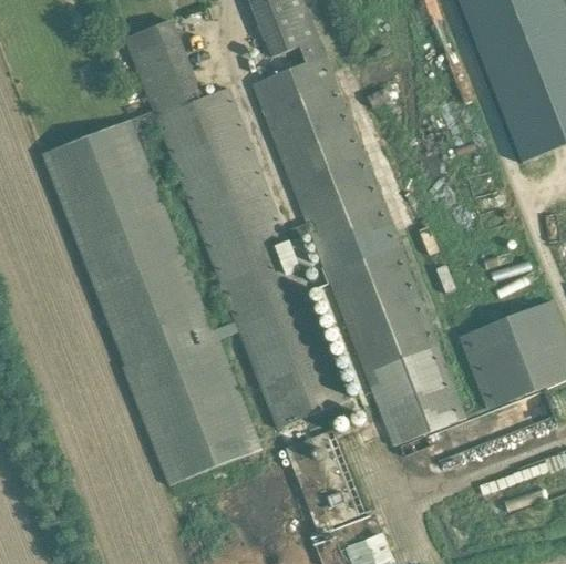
[(393,447),(465,418),(301,0),(249,0),(271,57),(297,47),(302,63),(254,82),(306,222),(283,231),(228,86),(202,96),(171,20),(125,38),(134,59),(153,110),(42,153),(125,365),(122,366),(168,485),(261,449),(135,132),(158,123),(274,428),(361,395),(320,287),(306,293),(297,269),(309,265),(299,237),(310,233),(363,373),(364,373),(393,447)]
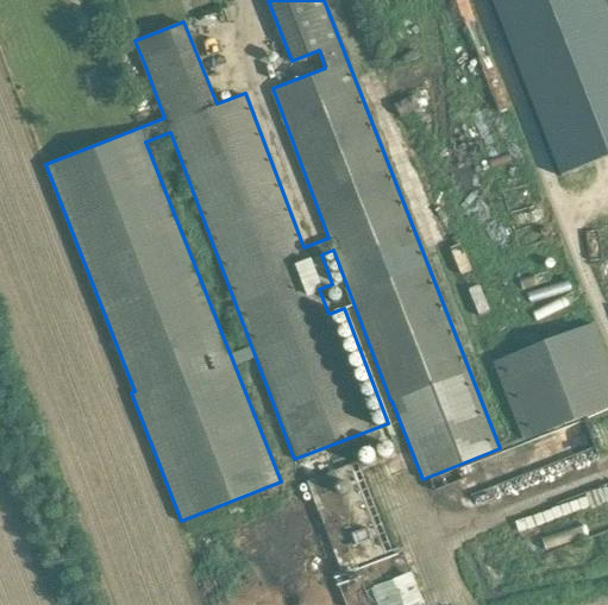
[(607,46),(589,0),(477,0),(545,171),(607,146),(607,46)]
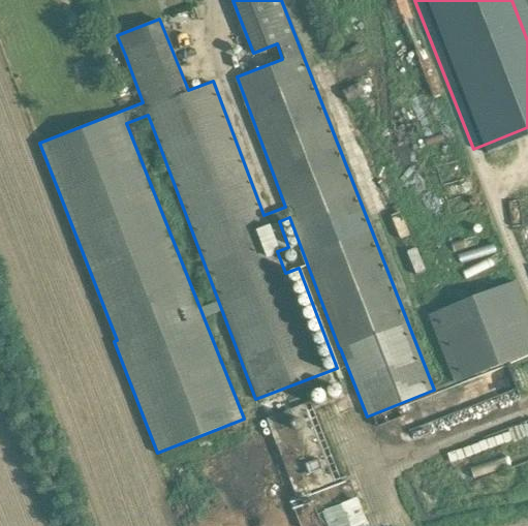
[(428,312),(454,381),(527,352),(527,313),(515,279),(428,312)]
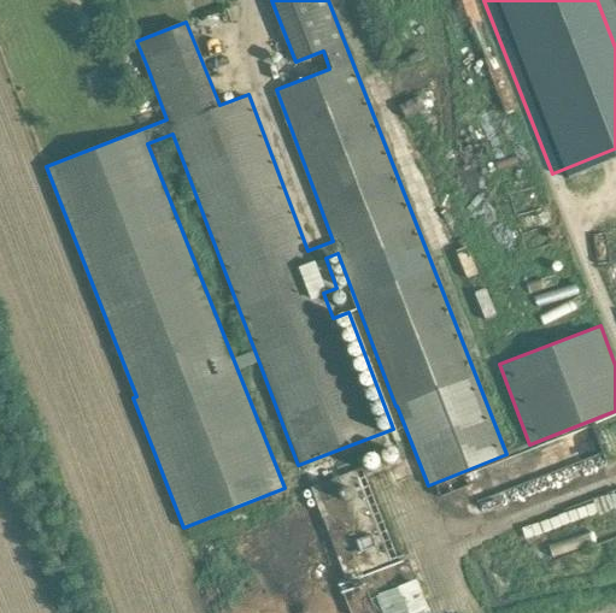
[(397,556),(363,466),(310,487),(345,576),(397,556)]
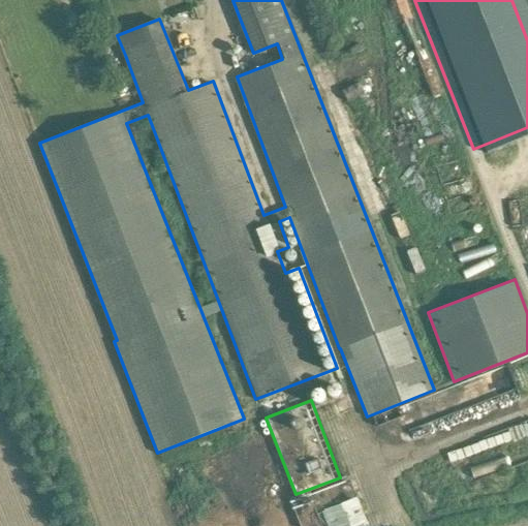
[(333,525),(359,525),(370,523),(362,495),(327,506),(333,525)]
